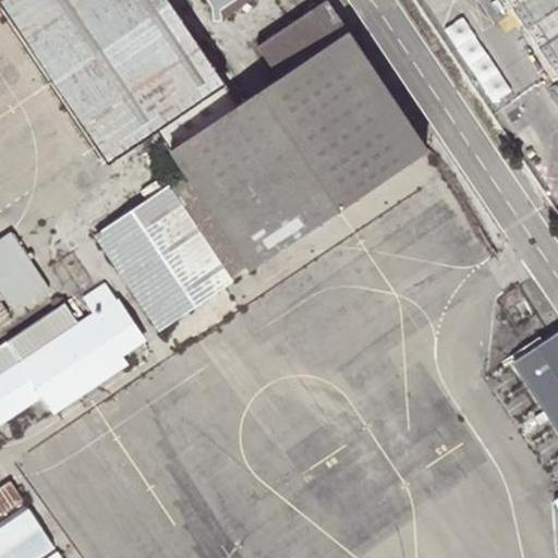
[(166,0),(3,0),(0,2),(0,5),(107,162),(156,130),(221,83),(166,0)]
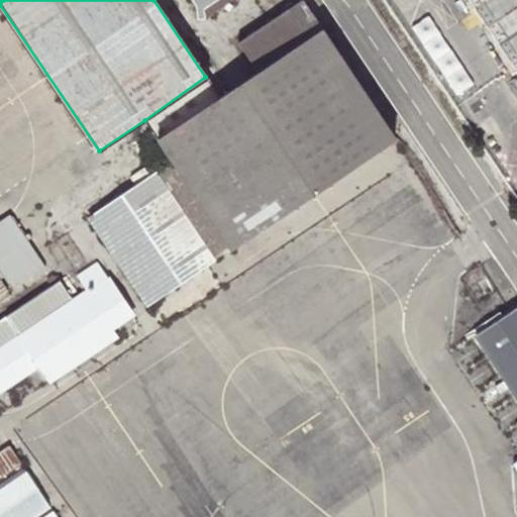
[(201,17),(201,6),(209,0),(190,0),(192,3),(192,7),(198,17),(201,17)]
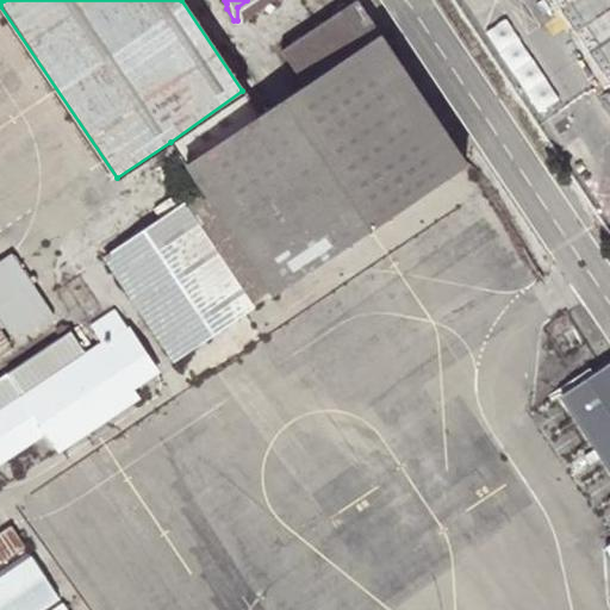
[(609,0),(547,0),(608,92),(609,91),(609,0)]
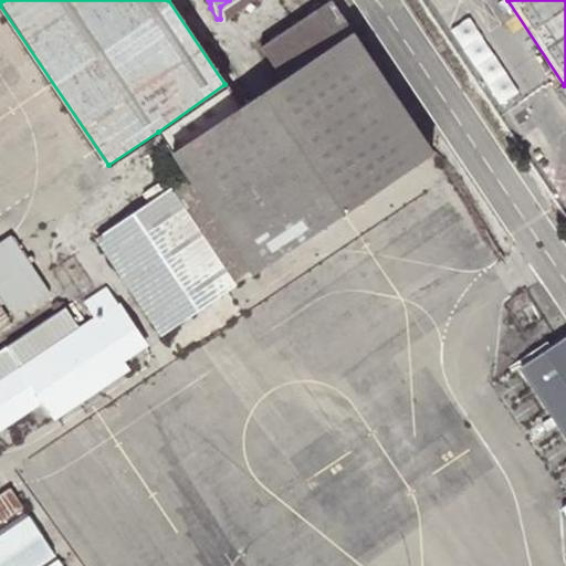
[(261,50),(275,71),(346,24),(332,3),(261,50)]
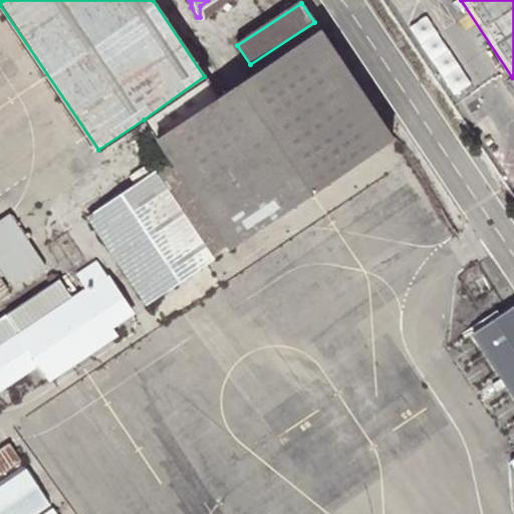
[(135,183),(86,216),(149,307),(394,140),(314,22),(250,64),(213,90),(154,134),(170,159),(154,169),(135,183)]
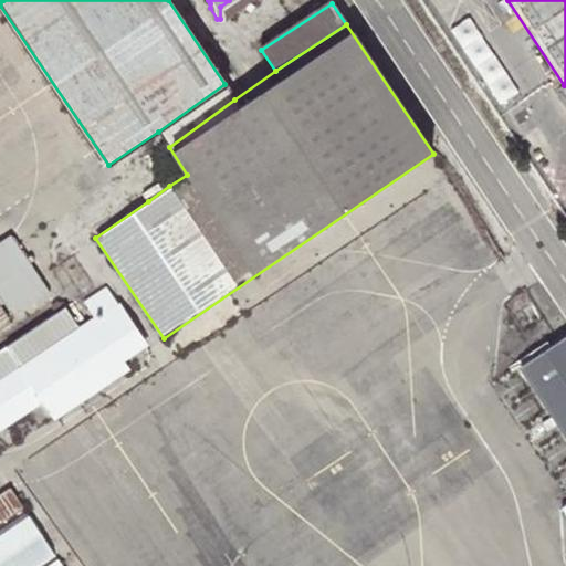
[(234,100),(224,84),(158,132),(169,147),(234,100)]
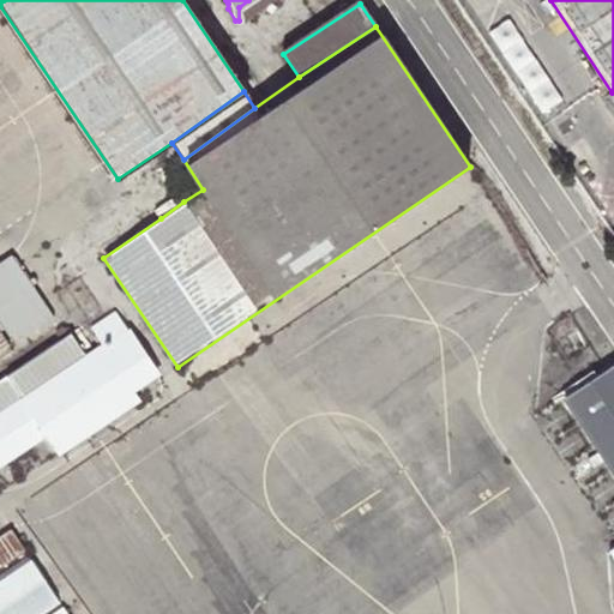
[(152,206),(161,218),(184,202),(176,191),(152,206)]
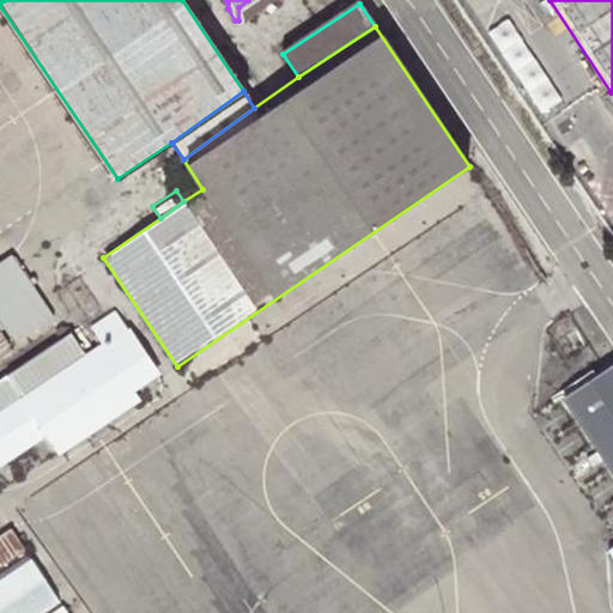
[(0,465),(48,434),(60,451),(140,398),(134,389),(161,372),(131,326),(126,329),(114,311),(87,328),(98,344),(84,353),(78,344),(82,341),(74,331),(0,380),(0,465)]
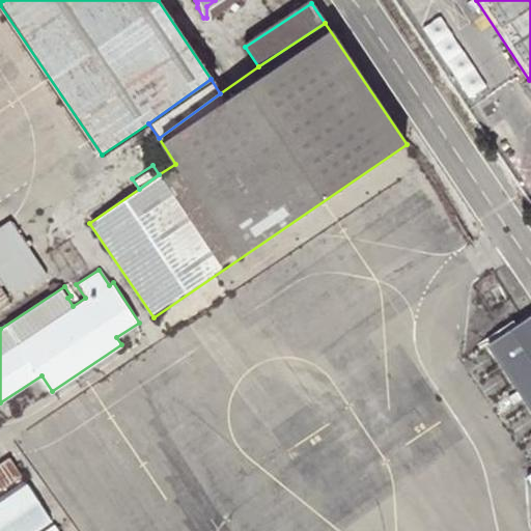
[(530,317),(529,314),(481,342),(530,417),(530,317)]
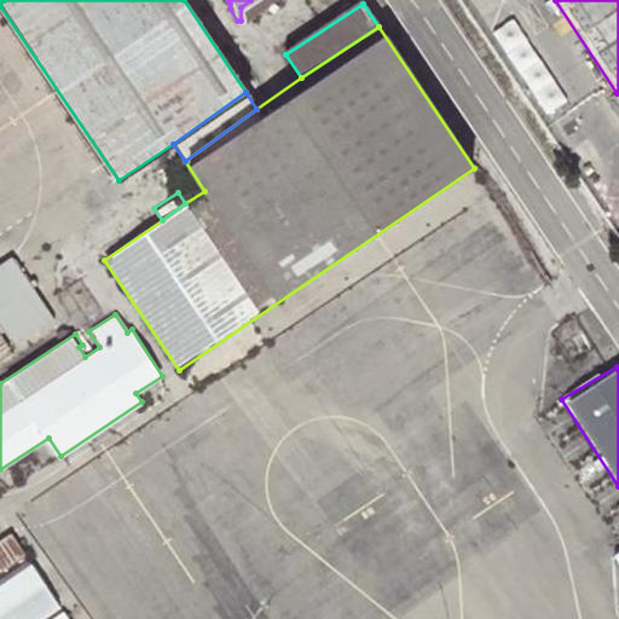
[(0,618),(63,618),(24,561),(0,577),(0,618)]
